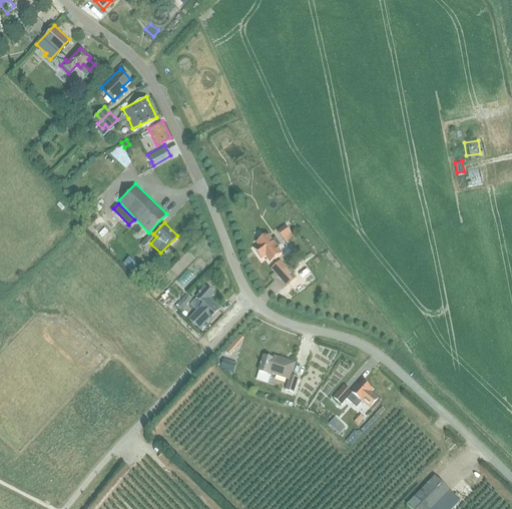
[(282,235),(290,229),(286,223),(277,228),(282,235)]
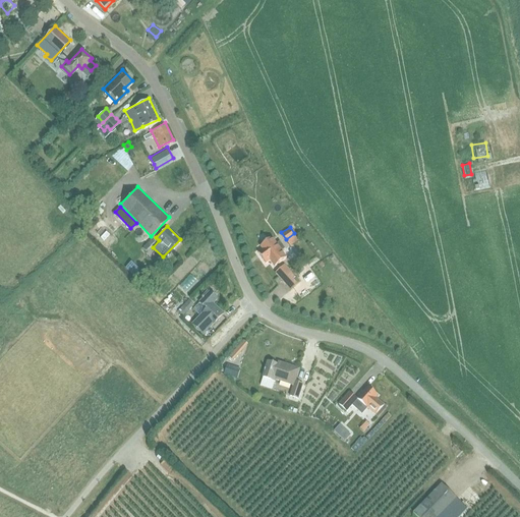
[(279,241),(284,237),(279,230),(274,234),(279,241)]
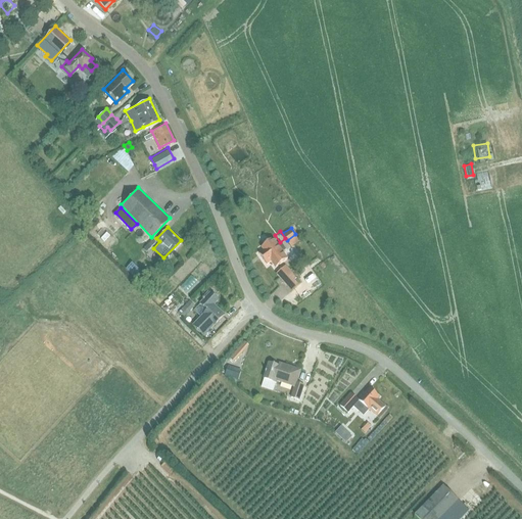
[(264,247),(258,250),(266,261),(270,257),(274,264),(286,254),(282,249),(277,241),(272,235),(261,243),(264,247)]
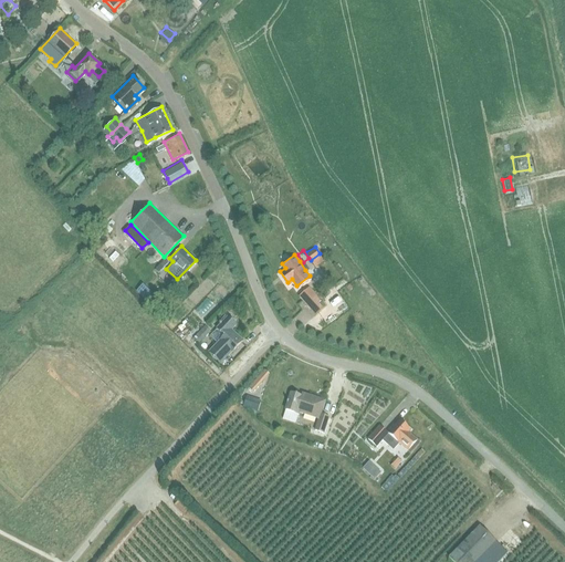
[(164,257),(154,267),(158,270),(168,260),(164,257)]
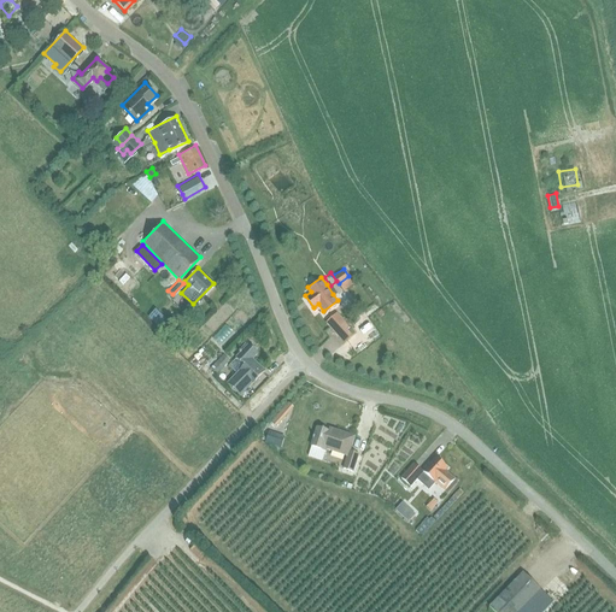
[(153,302),(146,312),(157,322),(165,313),(153,302)]
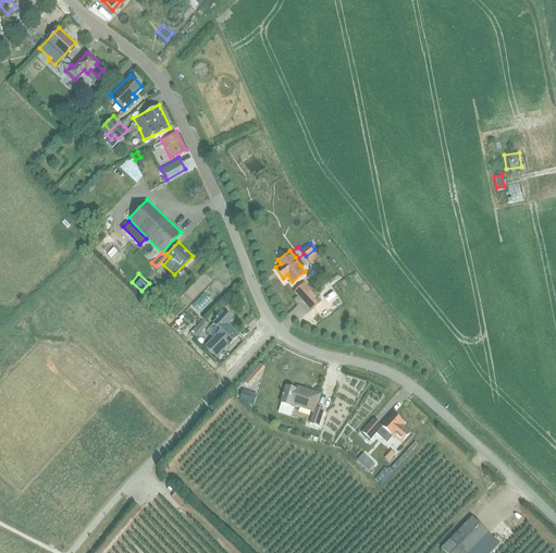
[(306,302),(314,293),(304,281),(294,289),(306,302)]
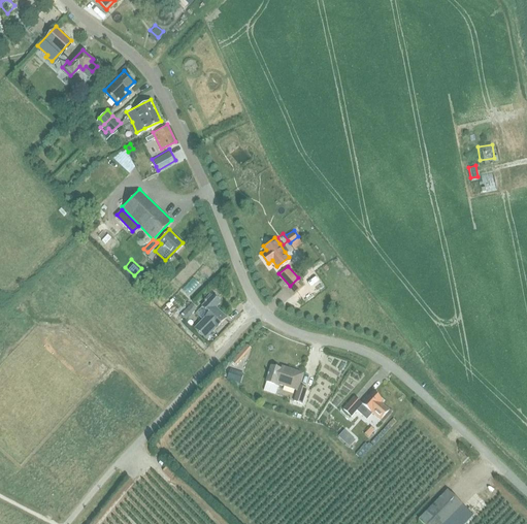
[(334,282),(338,277),(334,272),(330,276),(334,282)]
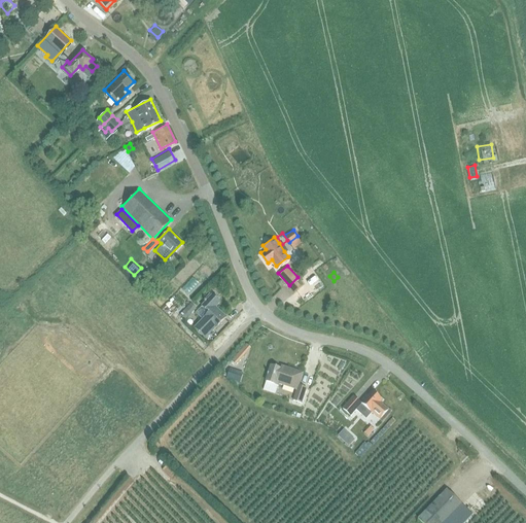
[(201,303),(194,310),(201,317),(194,325),(205,336),(215,324),(224,314),(214,304),(219,300),(211,292),(201,303)]
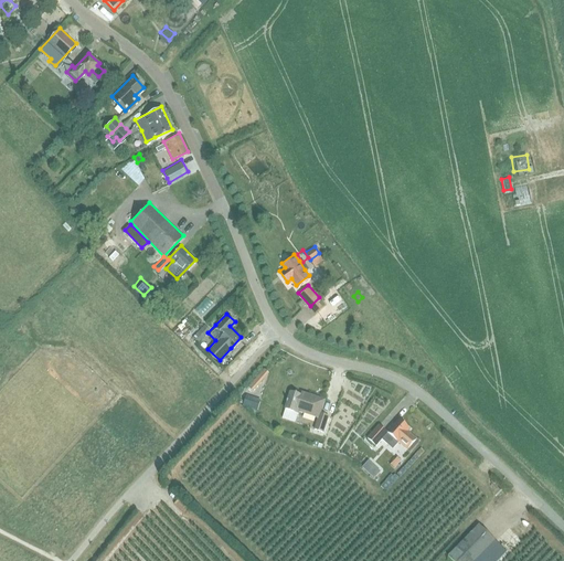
[(203,323),(192,335),(198,340),(209,327),(203,323)]
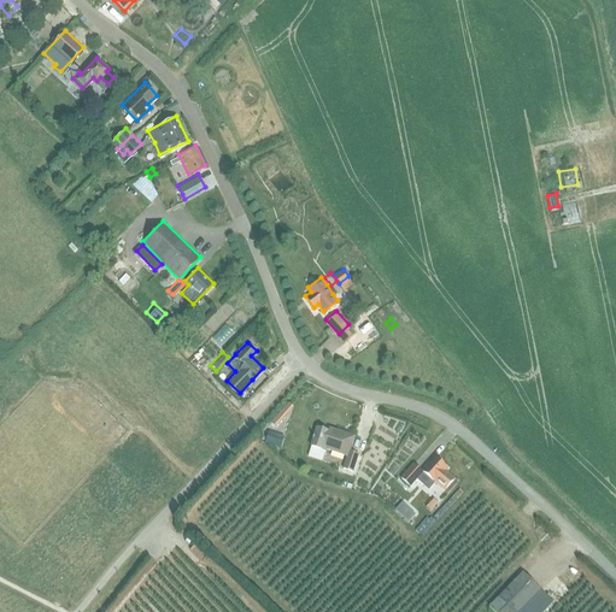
[(263,384),(259,389),(263,393),(274,380),(269,376),(263,383),(263,384)]
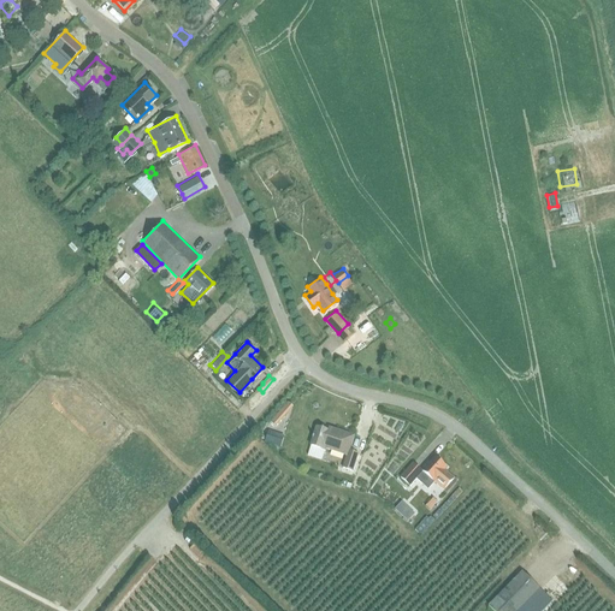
[(287,398),(270,419),(276,422),(291,403),(287,398)]
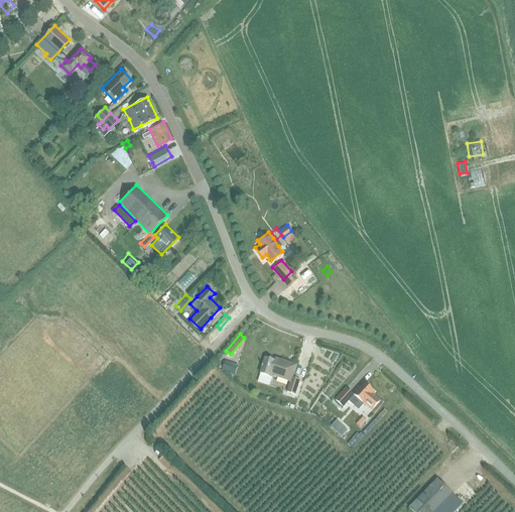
[(294,392),(299,377),(291,375),(295,362),(280,358),(279,361),(274,359),(274,358),(264,355),(259,371),(271,375),(272,373),(290,379),(286,389),(294,392)]
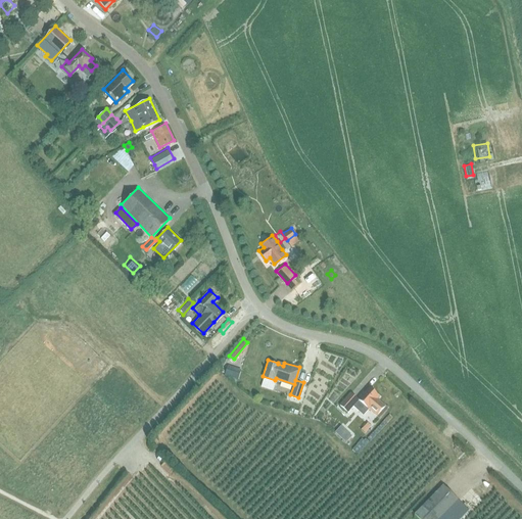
[(240,367),(227,363),(225,369),(222,368),(221,370),(224,372),(224,373),(237,377),(240,367)]
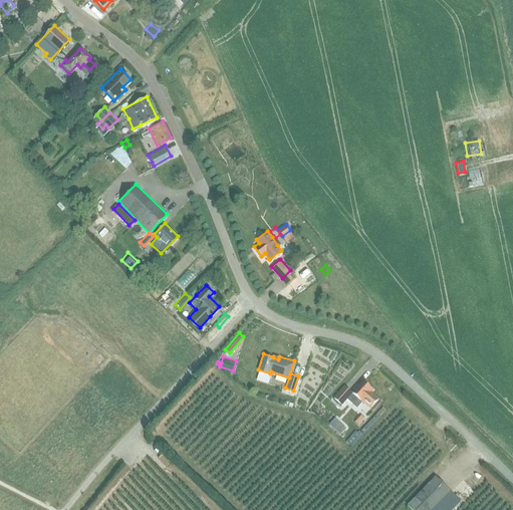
[(377,398),(369,391),(371,388),(362,379),(351,391),(344,385),(333,397),(340,403),(346,397),(356,405),(361,400),(369,407),(377,398)]
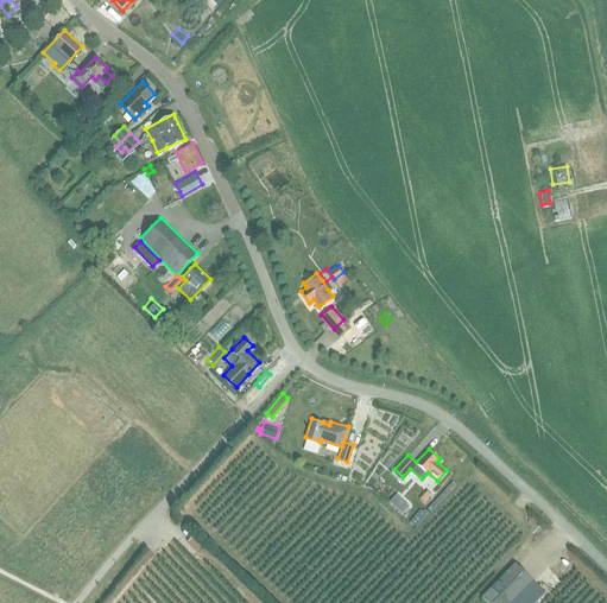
[(427,487),(419,496),(423,500),(431,492),(427,487)]
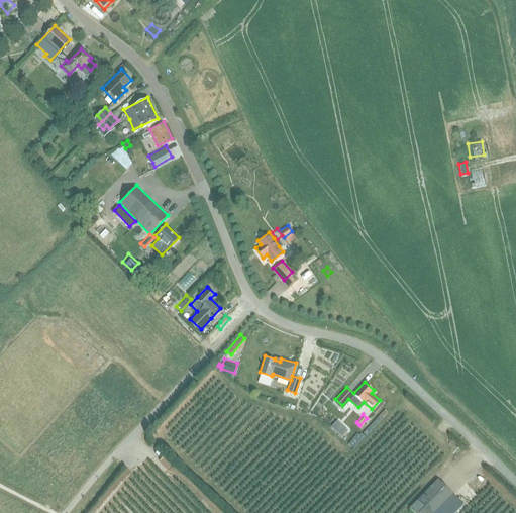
[(343,425),(337,431),(341,435),(346,429),(343,425)]
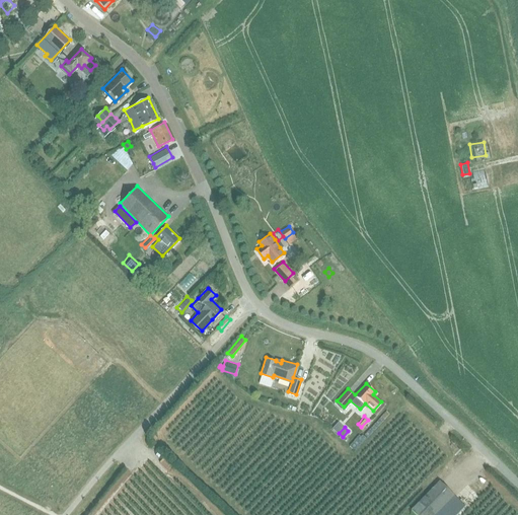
[(411,508),(418,514),(432,514),(454,494),(439,479),(411,508)]
